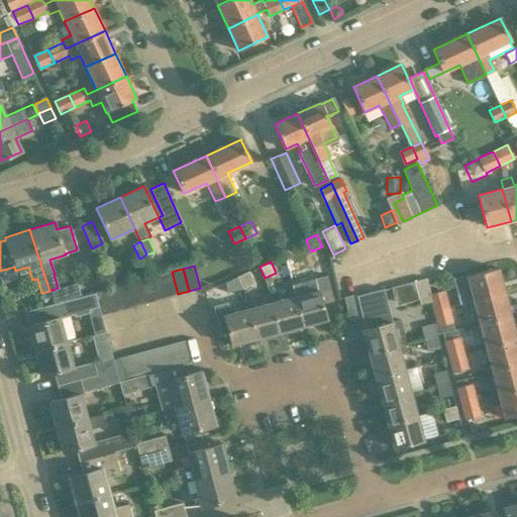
[(474,300),(505,292),(498,269),(468,277),(468,276),(454,279),(460,303),(474,300)]
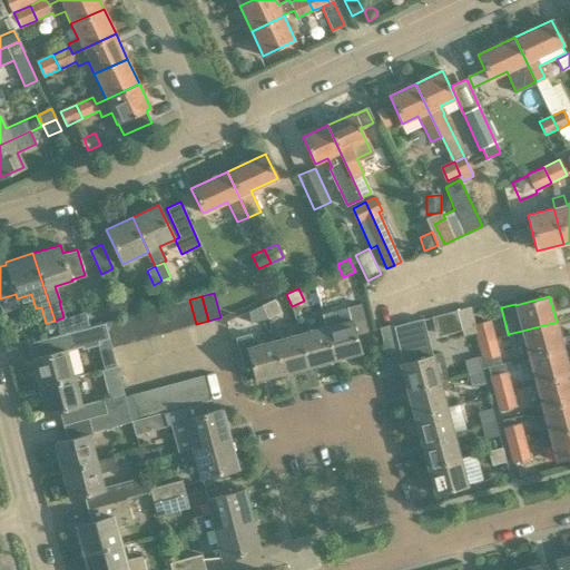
[(189,300),(177,303),(184,327),(196,324),(189,300)]
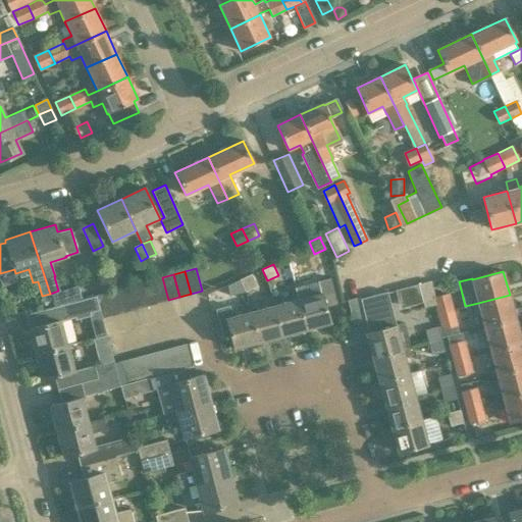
[(251,274),(240,279),(246,292),(257,286),(251,274)]
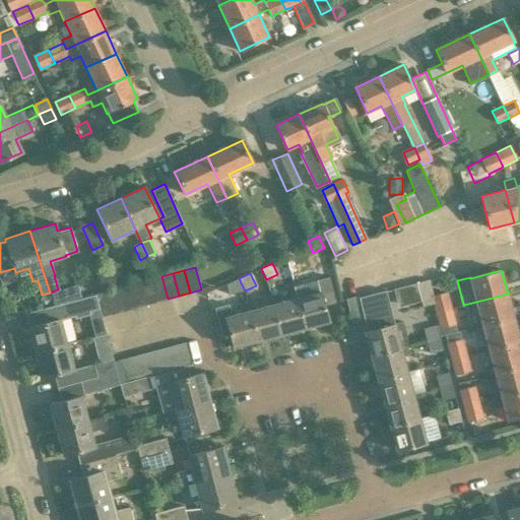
[(161,276),(150,279),(156,302),(168,299),(161,276)]
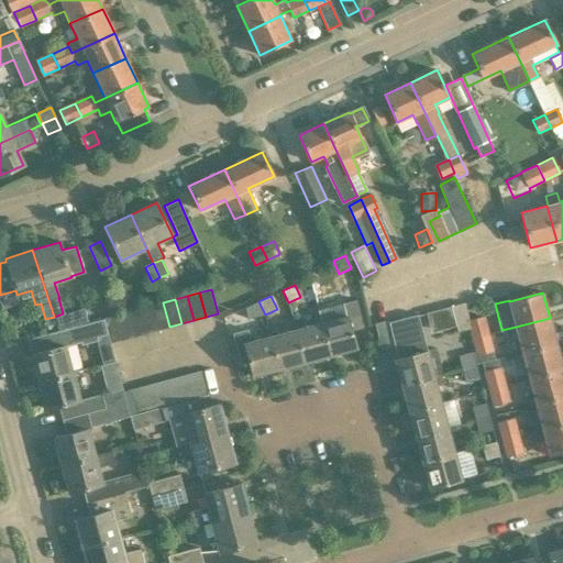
[(321,322),(330,355),(356,349),(352,330),(363,327),(356,300),(343,304),(344,307),(319,312),(321,322)]
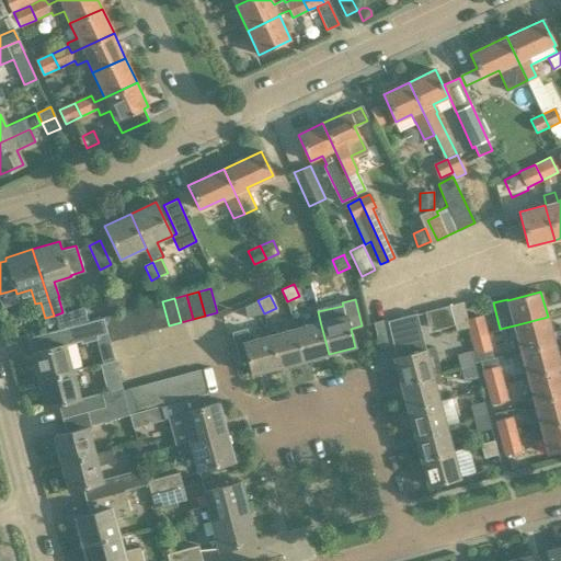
[(247,318),(264,313),(258,300),(244,307),(247,318)]
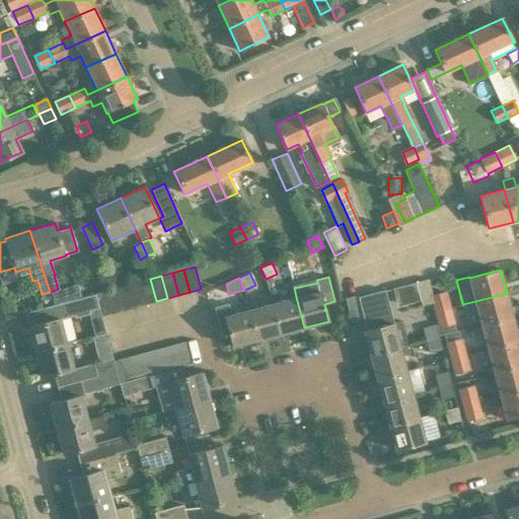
[(150,279),(139,282),(145,304),(156,301),(150,279)]
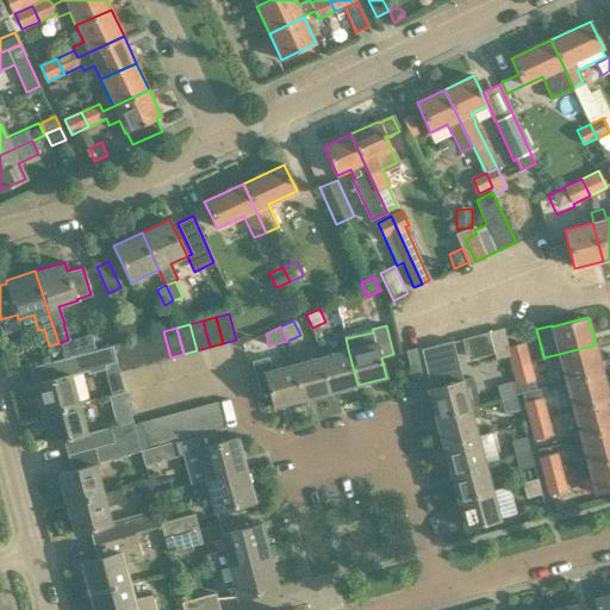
[(496,359),(509,355),(508,348),(502,329),(489,332),(496,359)]
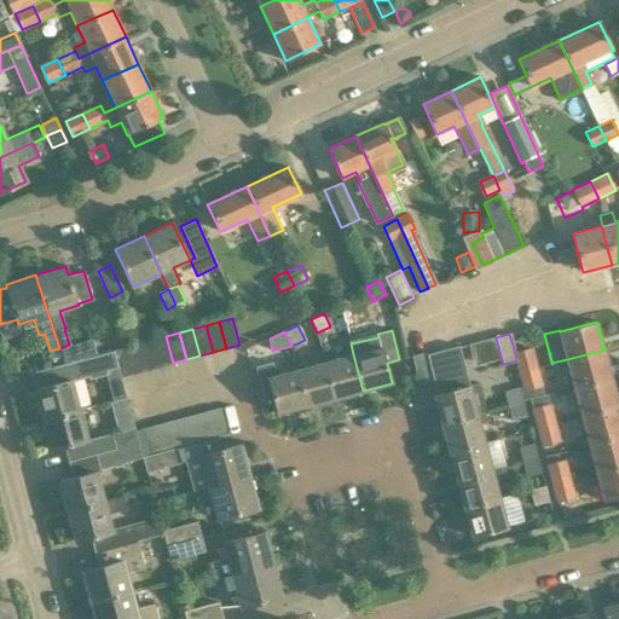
[(166,336),(152,340),(161,366),(173,363),(166,336)]
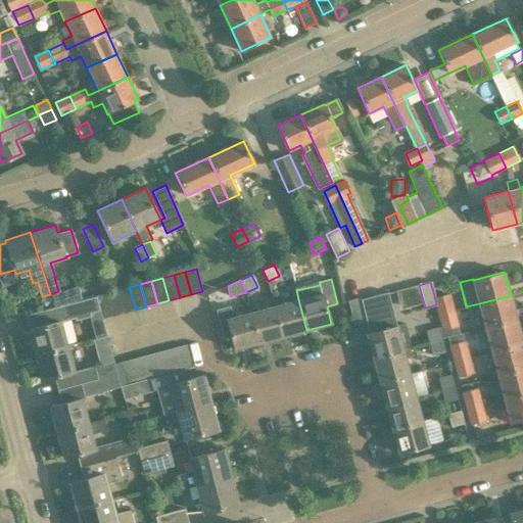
[(129,287),(119,289),(125,313),(136,310),(129,287)]
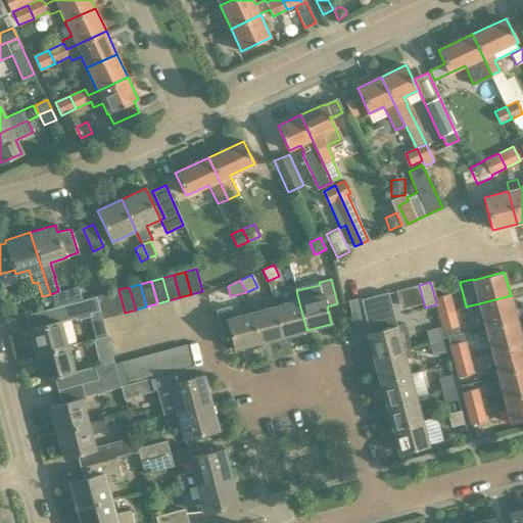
[(119,289),(107,292),(113,316),(125,313),(119,289)]
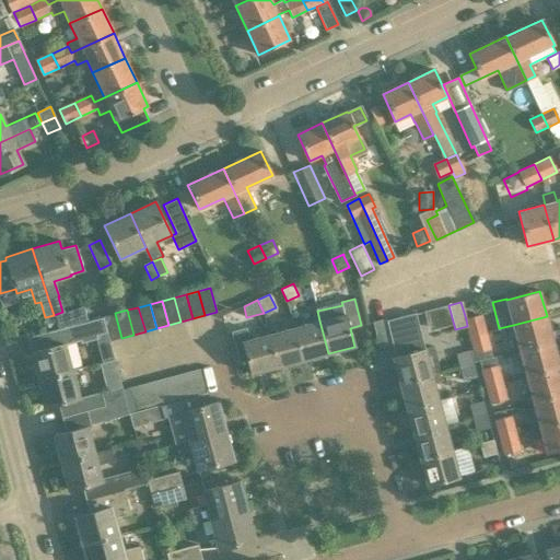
[(103,316),(109,341),(121,338),(115,313),(103,316)]
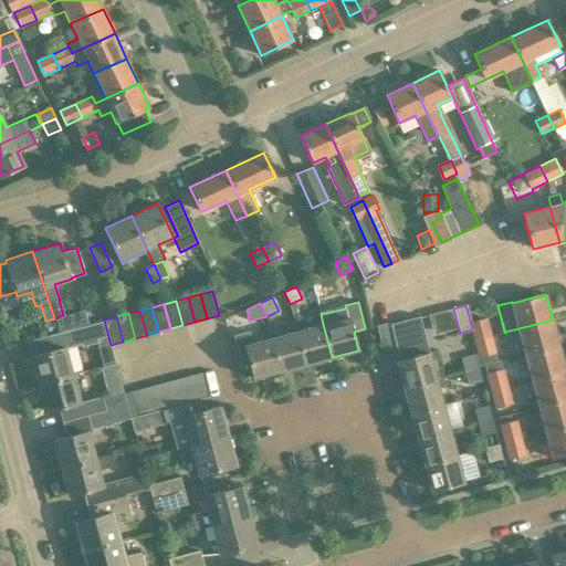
[(419,317),(390,325),(399,360),(397,362),(404,387),(441,377),(441,376),(444,375),(438,350),(429,354),(419,317)]
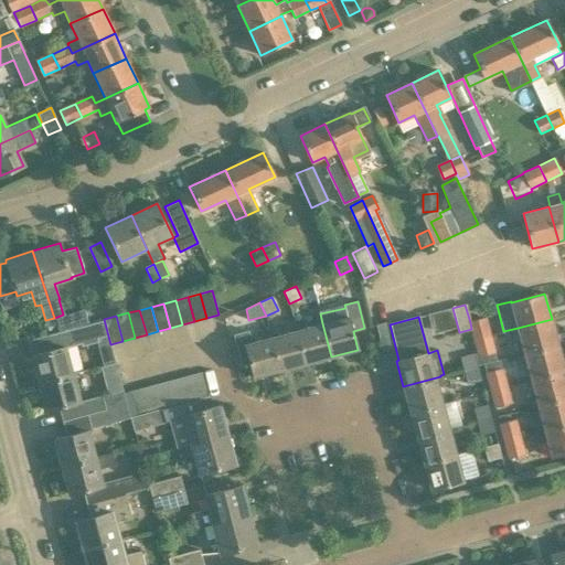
[(486,319),(470,322),(471,329),(475,339),(490,336),(486,319)]
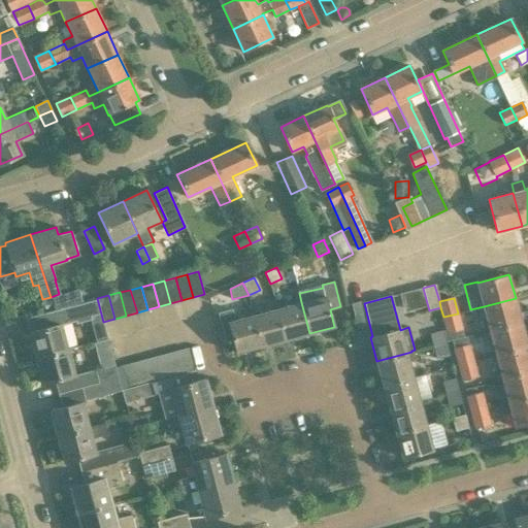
[(484,306),(490,330),(522,323),(516,298),(484,306)]
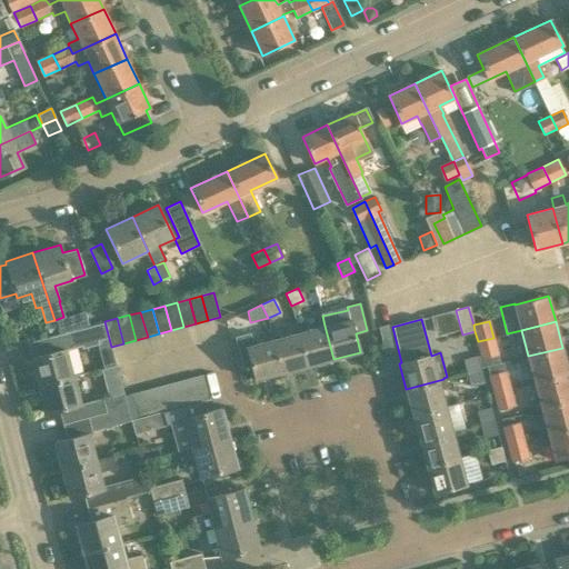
[(31,358),(39,386),(73,377),(66,349),(82,345),(83,348),(98,343),(105,367),(115,365),(103,325),(50,338),(53,351),(31,358)]
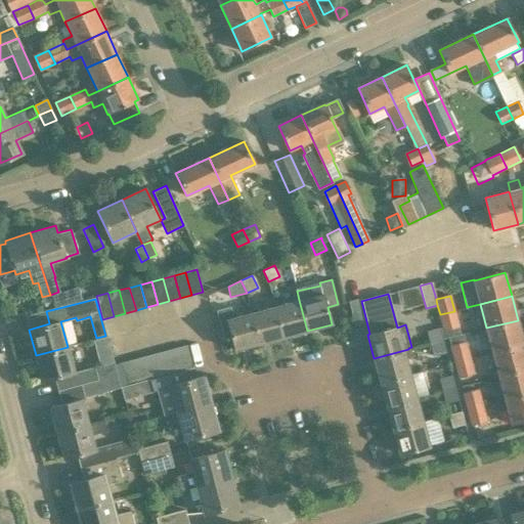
[(299,300),(274,306),(282,337),(307,331),(299,300)]
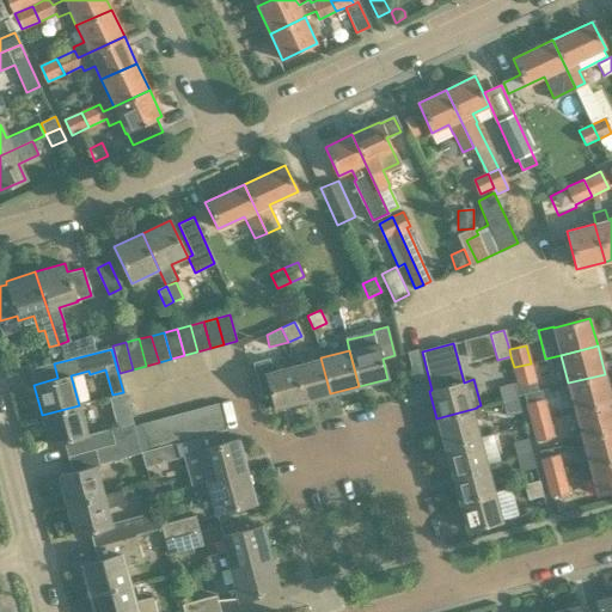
[(14,355),(4,359),(7,373),(19,371),(14,355)]
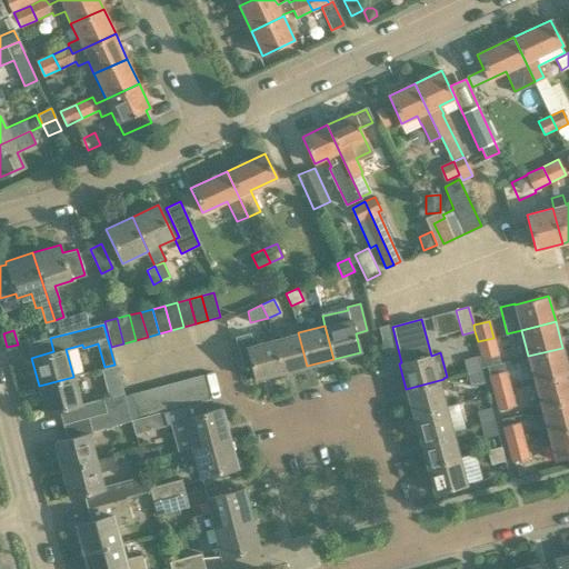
[(298,332),(273,339),(282,372),(307,366),(298,332)]
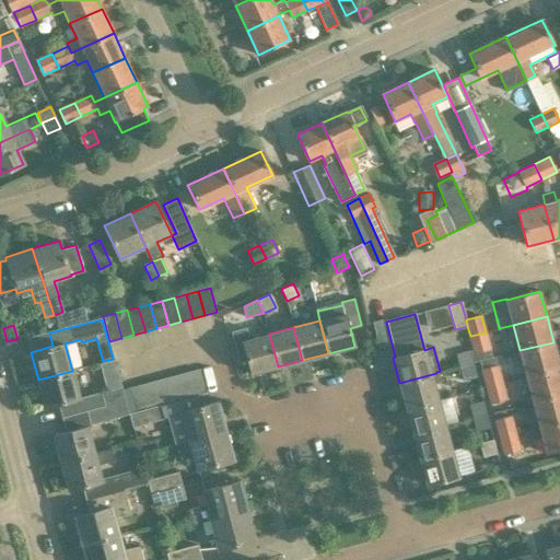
[(251,374),(278,366),(269,334),(249,339),(246,328),(232,331),(240,363),(246,361),(251,374)]
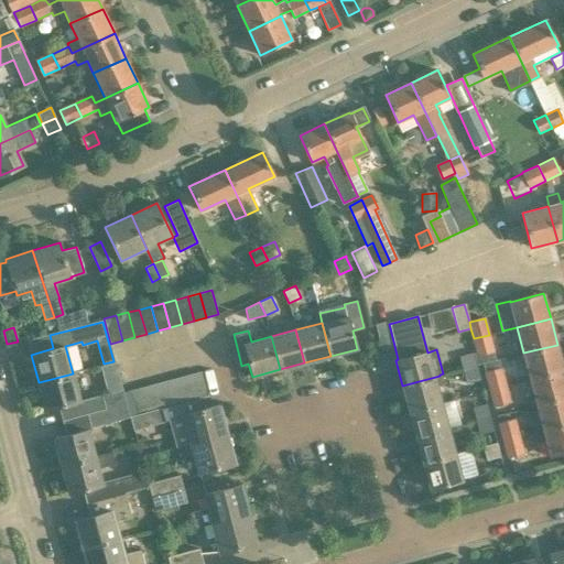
[(494,351),(489,335),(474,338),(478,356),(494,351)]
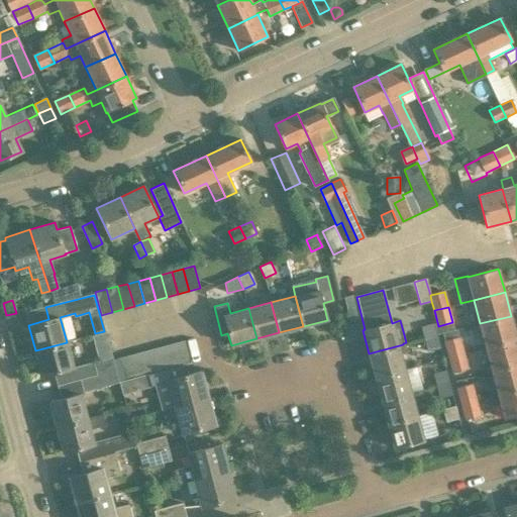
[(480,323),(486,347),(516,339),(511,316),(480,323)]
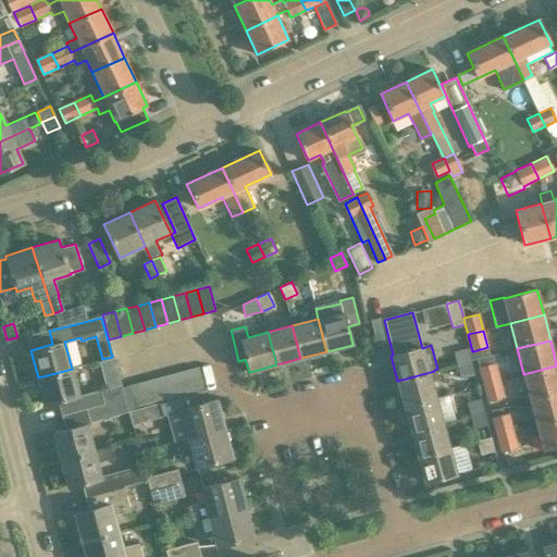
[(454,353),(457,366),(471,362),(467,349),(454,353)]
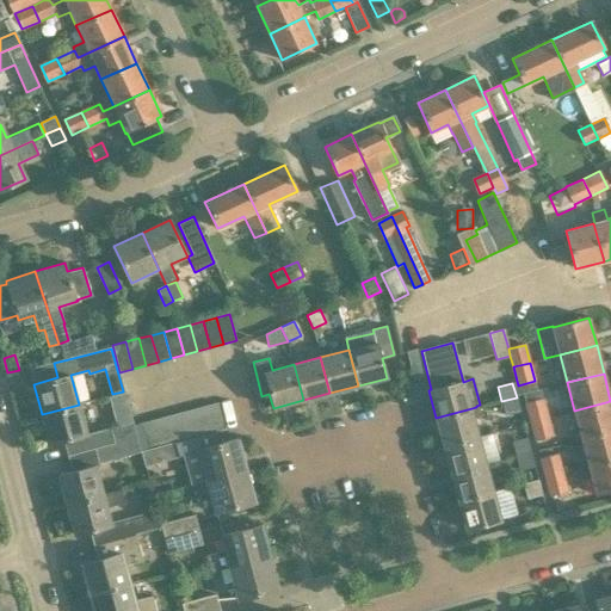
[(520,412),(517,397),(501,401),(505,415),(520,412)]
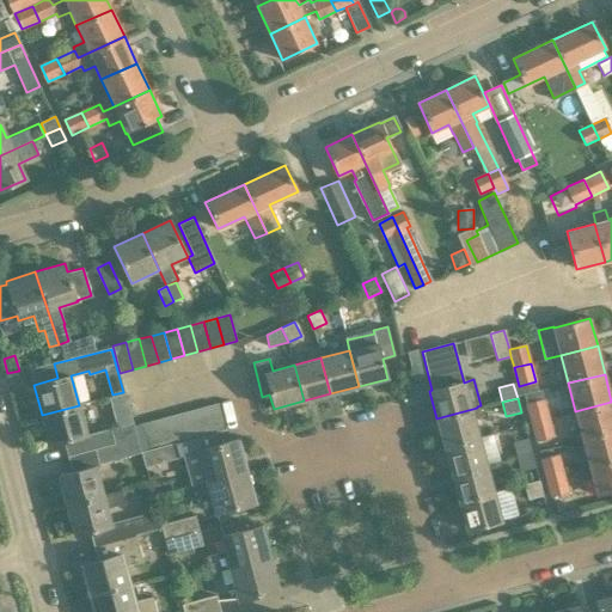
[(525,407),(531,426),(550,421),(545,402),(525,407)]
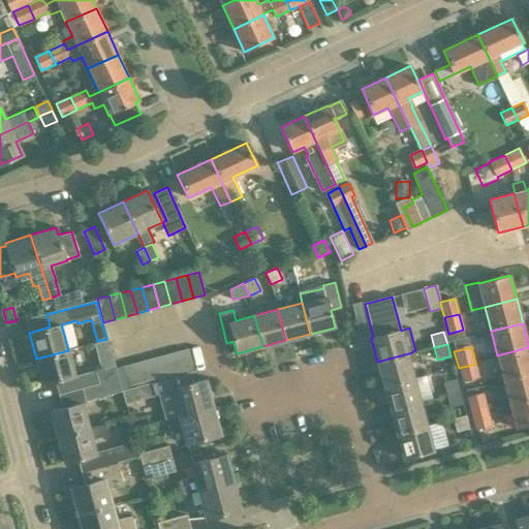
[(497,355),(503,379),(528,372),(528,348),(528,347),(497,355)]
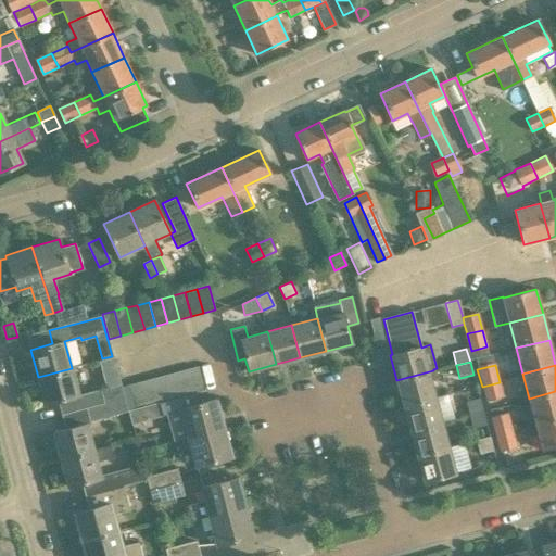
[(187,369),(192,393),(204,391),(199,367),(187,369)]
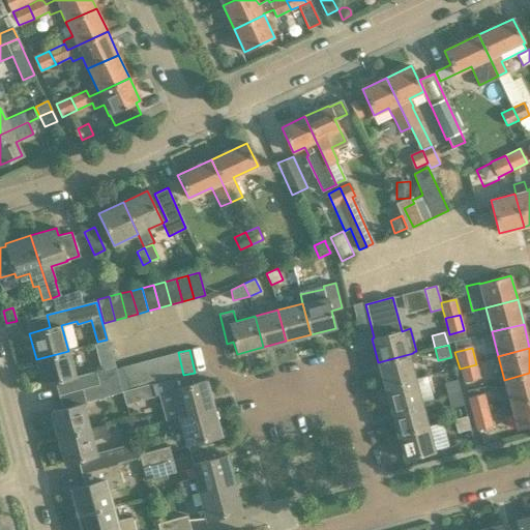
[(57,383),(60,395),(99,385),(95,373),(75,378),(68,351),(36,359),(42,386),(57,383)]
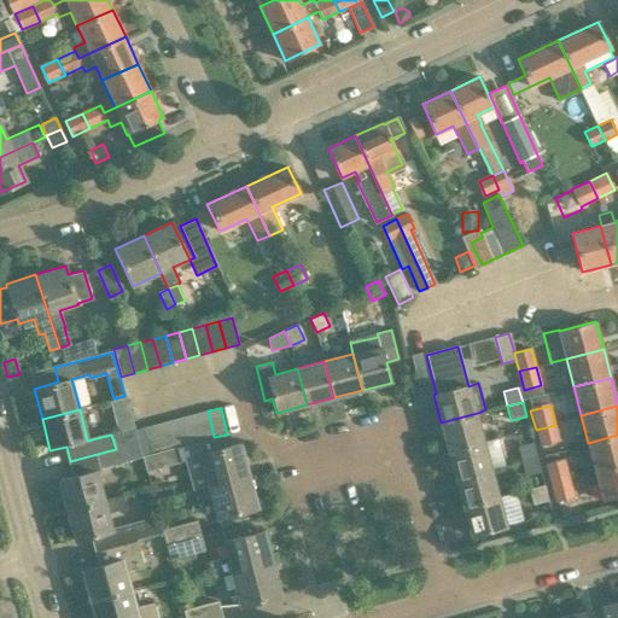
[(194,414),(202,441),(214,437),(208,410),(194,414)]
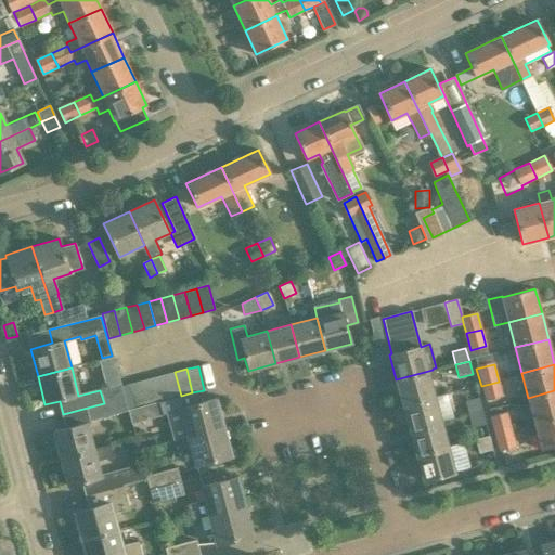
[(396,379),(402,405),(435,397),(430,381),(436,379),(433,370),(396,379)]
